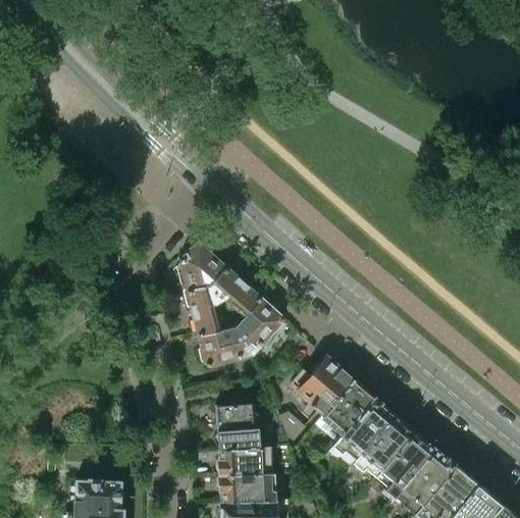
[(224,270),(200,249),(198,252),(196,250),(189,253),(186,257),(186,259),(182,260),(186,273),(180,274),(185,291),(212,283),(224,270)]
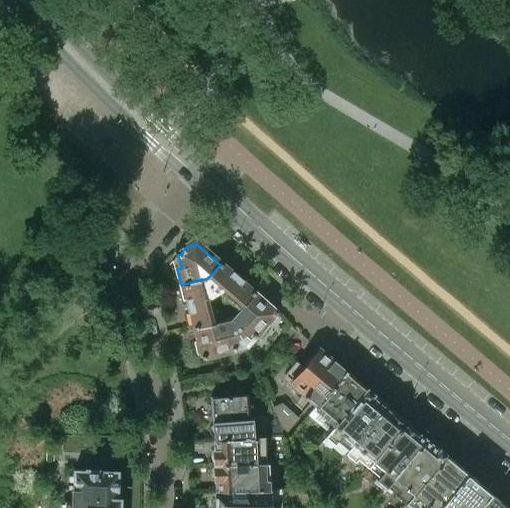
[(255,296),(220,265),(208,278),(218,297),(225,293),(232,298),(230,301),(241,312),(255,296)]
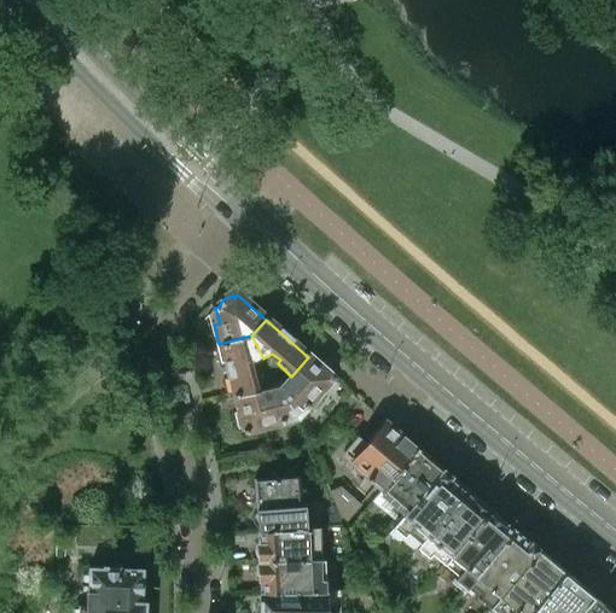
[(257,373),(255,362),(263,358),(251,336),(219,344),(225,367),(231,365),(238,400),(265,392),(260,372),(257,373)]
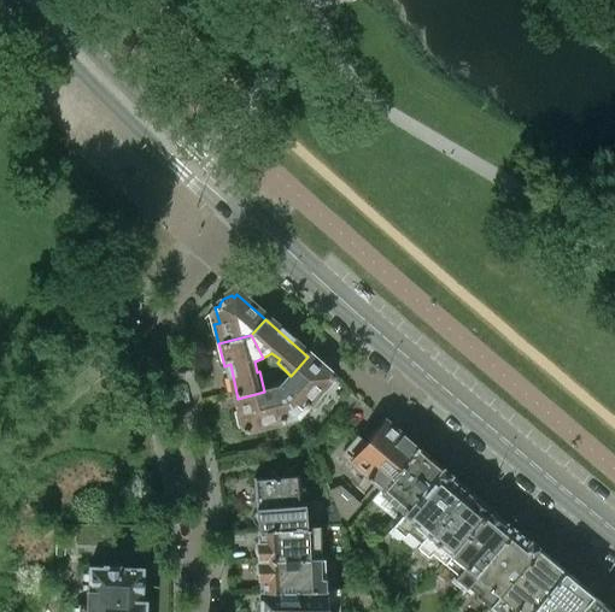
[(324,393),(335,381),(308,357),(291,376),(281,387),(299,419),(300,421),(310,410),(315,412),(328,396),(324,393)]
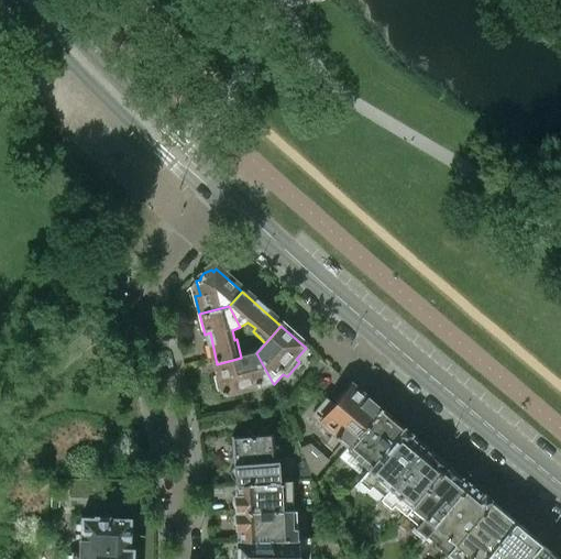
[(273,383),(256,353),(241,358),(217,364),(220,377),(217,379),(220,393),(224,392),(226,396),(242,392),(242,394),(262,390),(262,386),(273,383)]
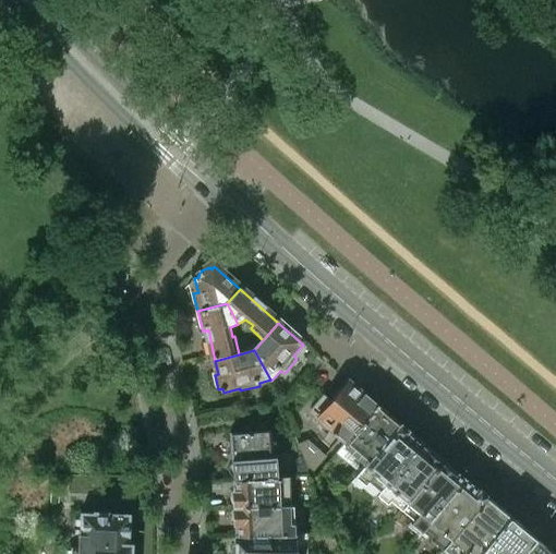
[(313,356),(307,362),(313,366),(318,360),(313,356)]
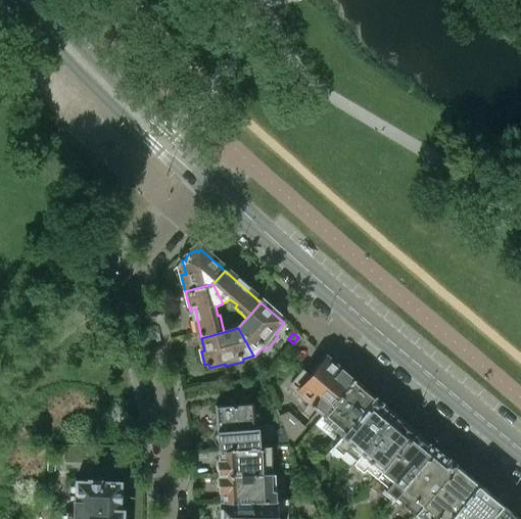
[(324,417),(353,382),(327,360),(313,377),(305,371),(293,384),(300,390),(299,391),(312,403),(311,405),(324,417)]
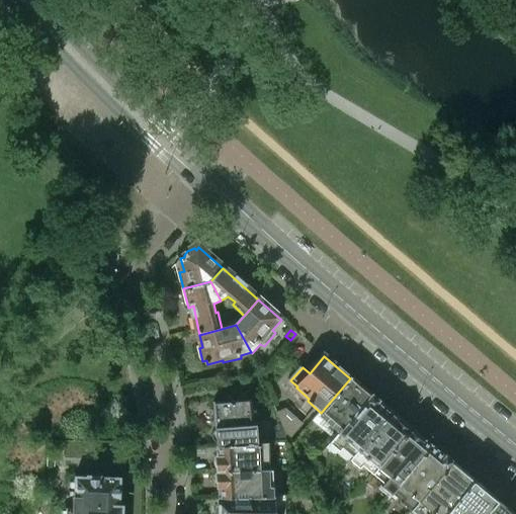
[(341,430),(370,395),(350,378),(321,413),(341,430)]
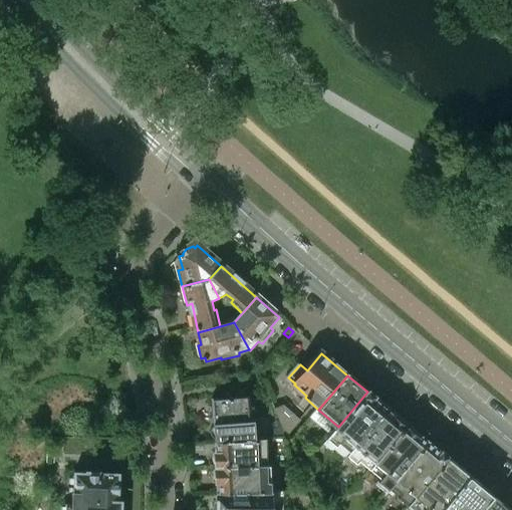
[(351,452),(387,410),(374,400),(375,399),(367,392),(338,427),(328,439),(337,446),(340,443),(351,452)]
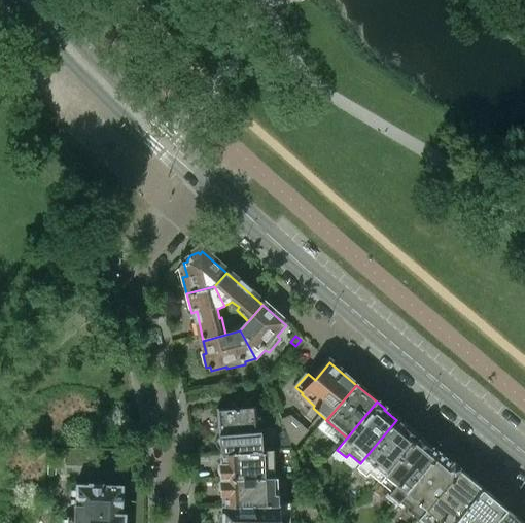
[(256,433),(254,409),(219,411),(220,437),(217,445),(221,453),(221,456),(264,452),(263,433),(256,433)]
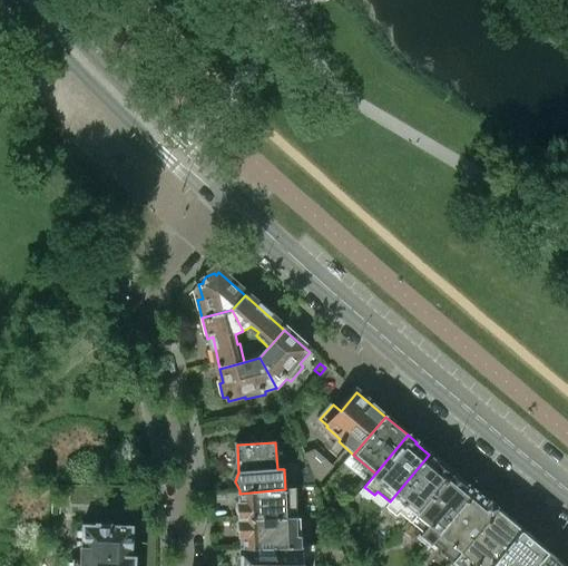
[(334,470),(331,467),(315,454),(305,457),(313,478),(316,484),(322,485),(334,470)]
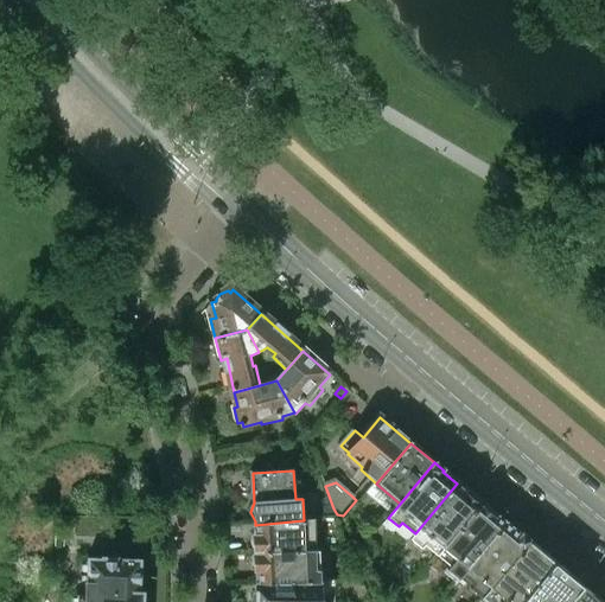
[(439,554),(479,506),(478,505),(478,499),(471,494),(466,494),(465,493),(466,492),(457,484),(415,533),(412,537),(422,546),(426,542),(439,554)]
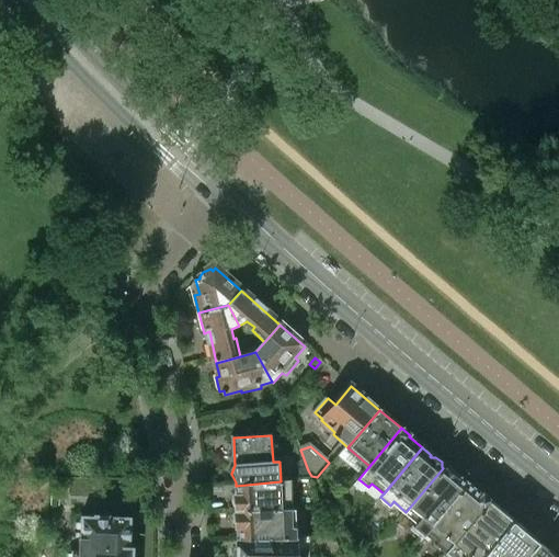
[(428,531),(466,485),(459,478),(458,480),(457,479),(456,475),(449,469),(445,469),(443,468),(406,512),(417,522),(414,525),(424,534),(428,531)]
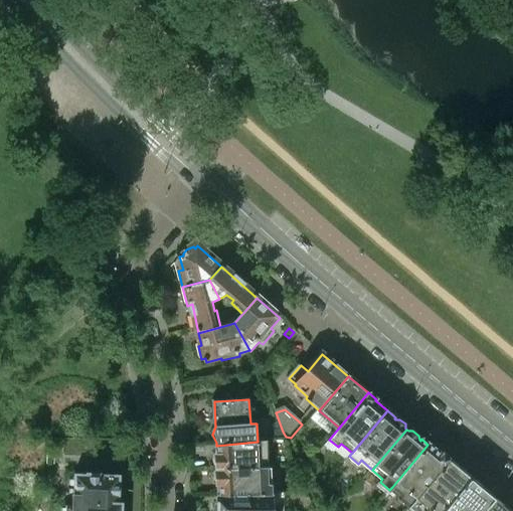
[(286,437),(283,432),(275,435),(275,441),(281,442),(287,440),(286,437)]
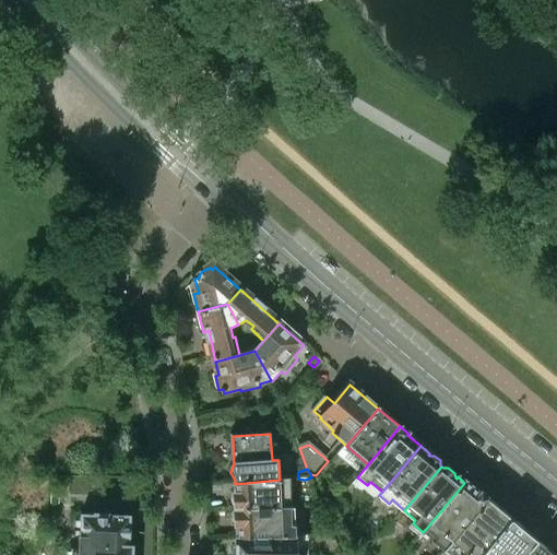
[(291,508),(291,489),(289,480),(280,480),(235,484),(236,495),(234,502),(237,507),(237,509),(291,508)]
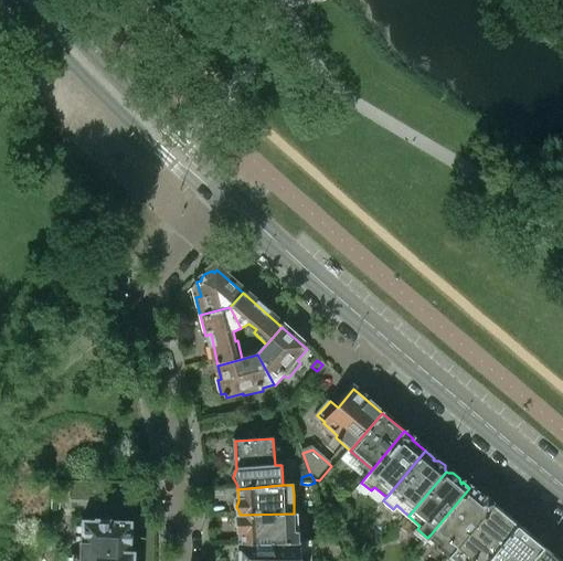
[(449,558),(492,506),(486,499),(485,500),(469,488),(431,535),(443,544),(439,548),(449,558)]
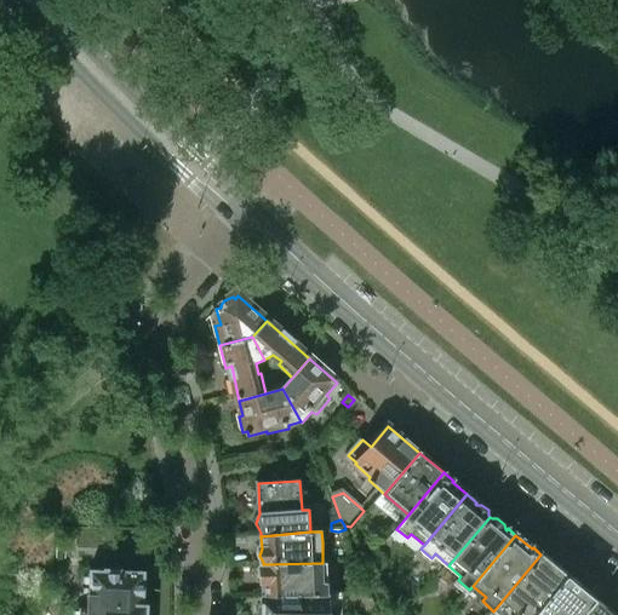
[(534,614),(567,576),(556,567),(556,568),(554,564),(547,559),(543,557),(544,557),(541,555),(493,611),(497,614),(534,614)]
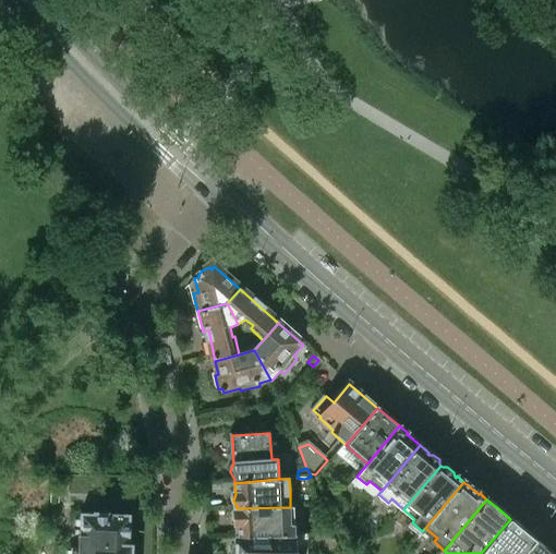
[(294,507),(290,507),(237,508),(237,512),(234,517),(237,524),(237,536),(297,536),(301,536),(301,525),(295,525),(294,507)]
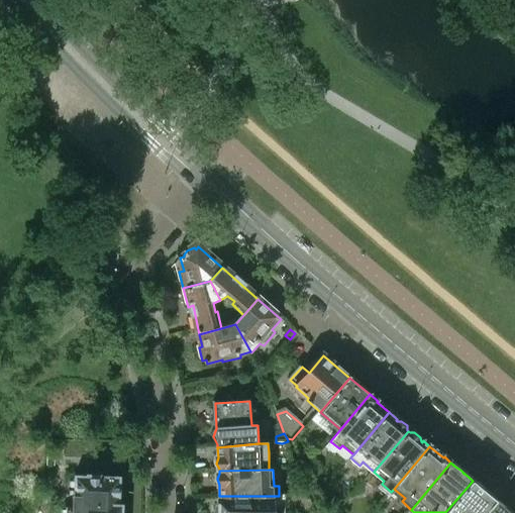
[(118,506),(119,478),(100,478),(100,473),(88,473),(88,477),(77,477),(77,492),(75,492),(74,510),(68,509),(68,512),(119,512),(120,506),(118,506)]
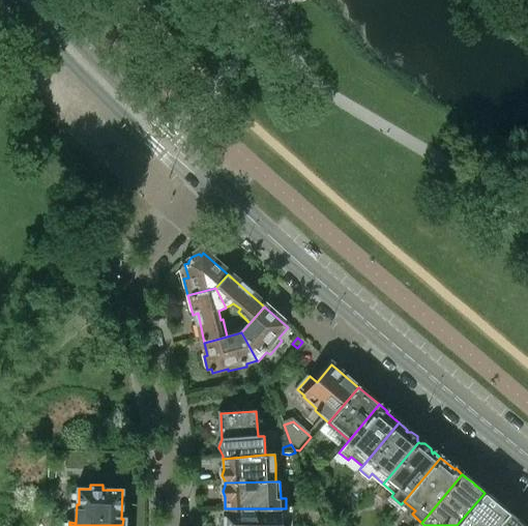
[(499,525),(508,515),(508,514),(508,512),(506,510),(505,512),(500,507),(500,505),(499,504),(497,504),(495,502),(490,497),(487,496),(487,494),(485,493),(457,525),(499,525)]
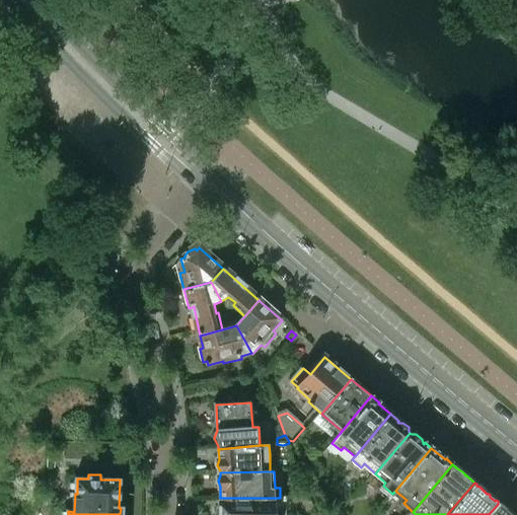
[(275,514),(276,507),(276,498),(220,498),(219,514),(275,514)]
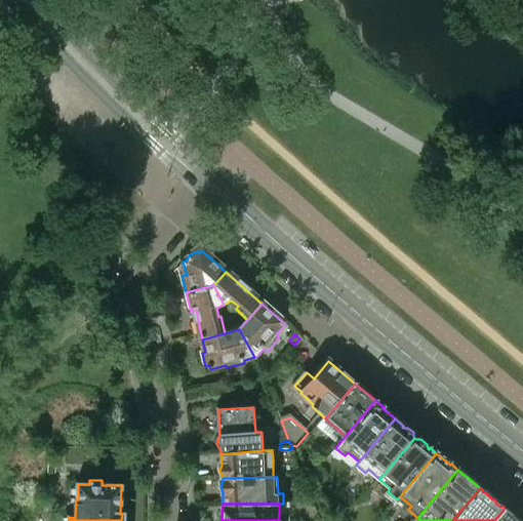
[(519,520),(517,518),(512,518),(512,516),(513,515),(505,509),(504,510),(494,520),(519,520)]
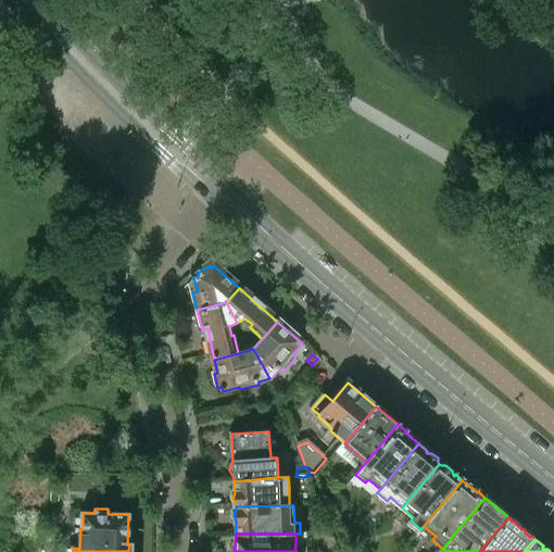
All buildings are outlined.
